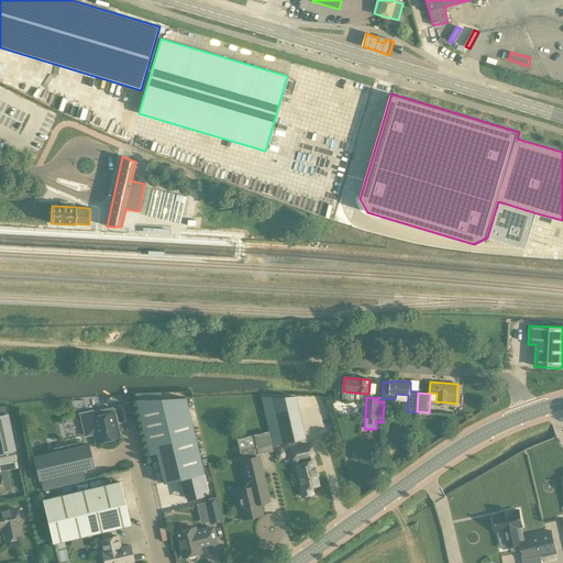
[(185,399),(135,400),(138,408),(148,452),(156,450),(165,483),(186,477),(190,496),(208,492),(187,408),(185,399)]
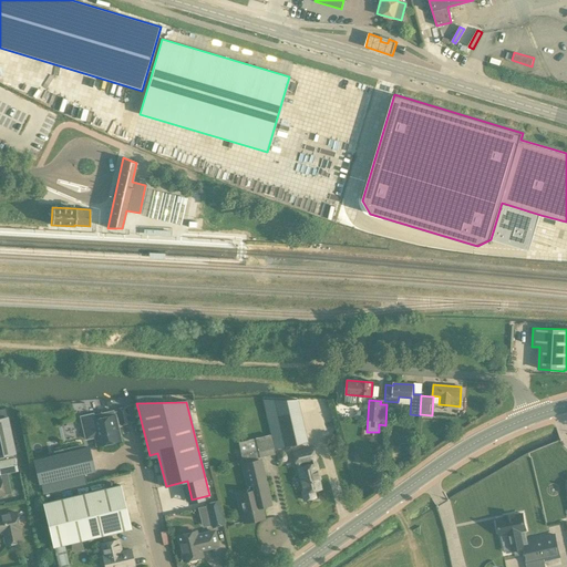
[(126,406),(115,410),(120,425),(130,423),(126,406)]
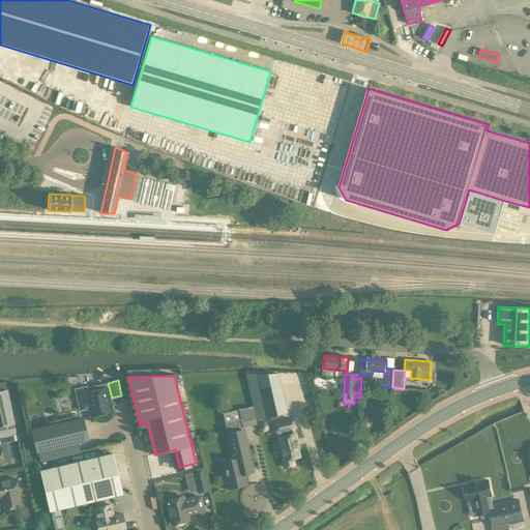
[(265,418),(287,413),(280,380),(258,385),(265,418)]
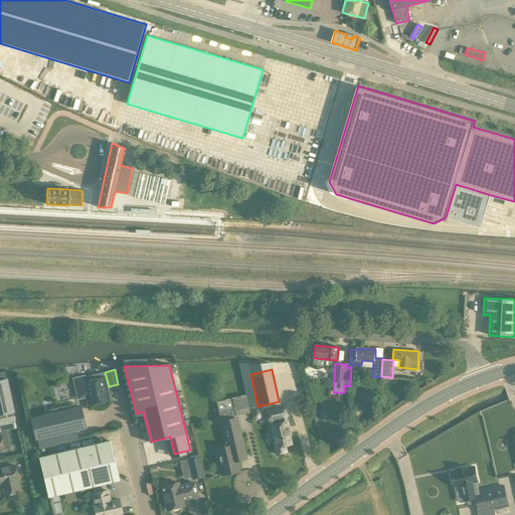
[(84,379),(74,381),(78,399),(88,397),(89,404),(107,400),(104,386),(106,386),(104,377),(103,373),(93,375),(94,379),(84,381),(84,379)]
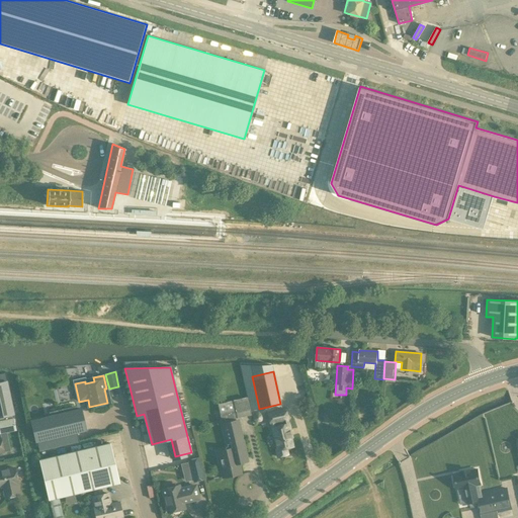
[(6,381),(0,382),(0,433),(15,430),(11,414),(13,414),(6,381)]
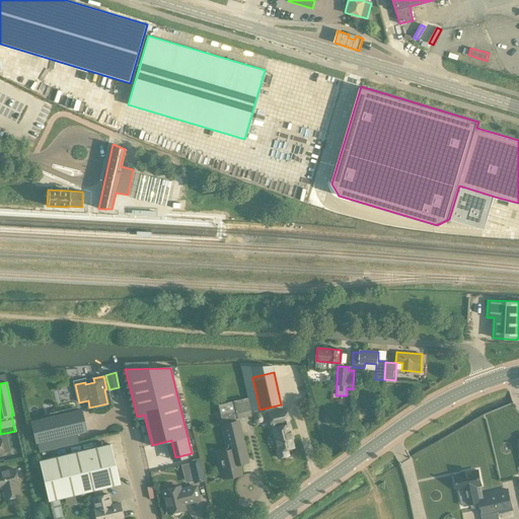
[(237,419),(251,416),(247,397),(218,404),(220,413),(222,423),(237,419)]
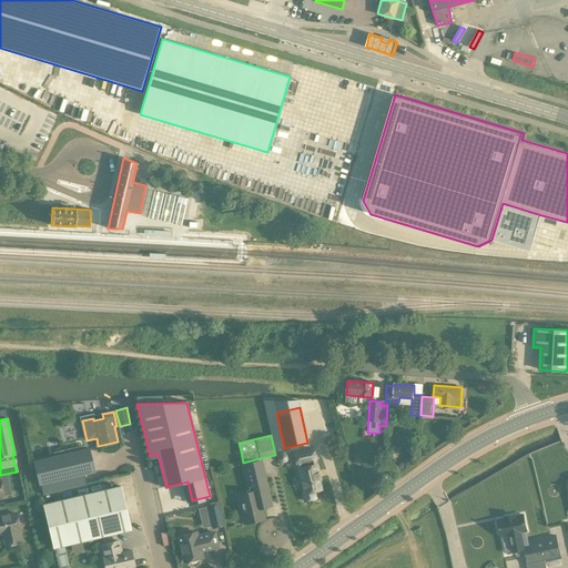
[(321,489),(316,465),(312,447),(294,452),(297,469),(302,494),(303,501),(315,498),(314,492),(321,489)]
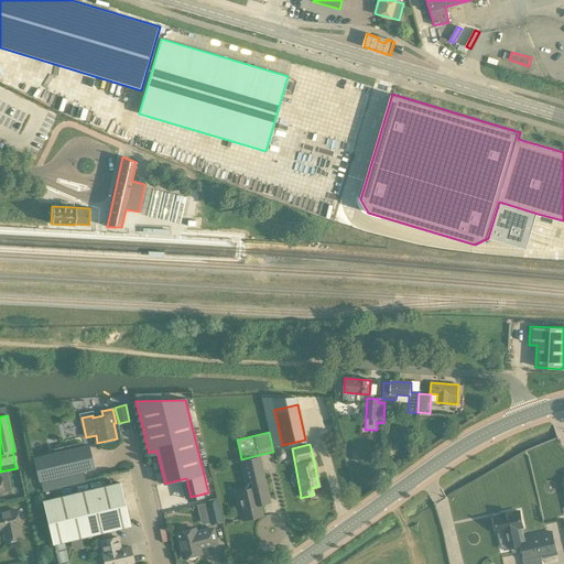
[(38,481),(67,474),(93,468),(87,445),(32,458),(38,481)]
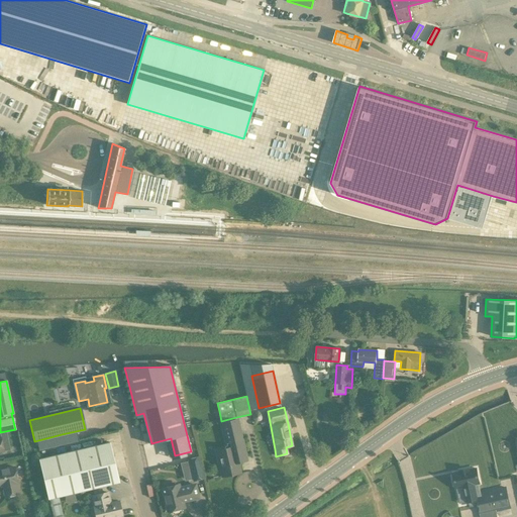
[(261,413),(256,411),(253,412),(251,415),(252,419),(255,420),(260,419),(262,416),(261,413)]
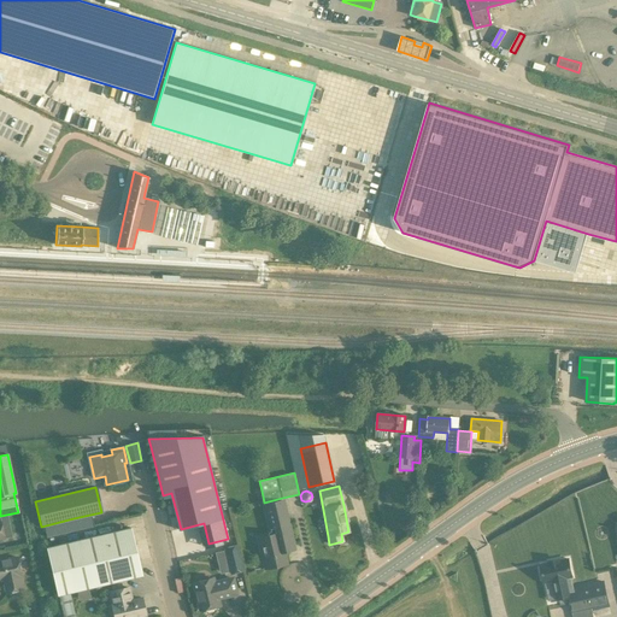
[(283,501),(264,506),(271,536),(258,539),(265,569),(286,563),(283,551),(294,548),(283,501)]
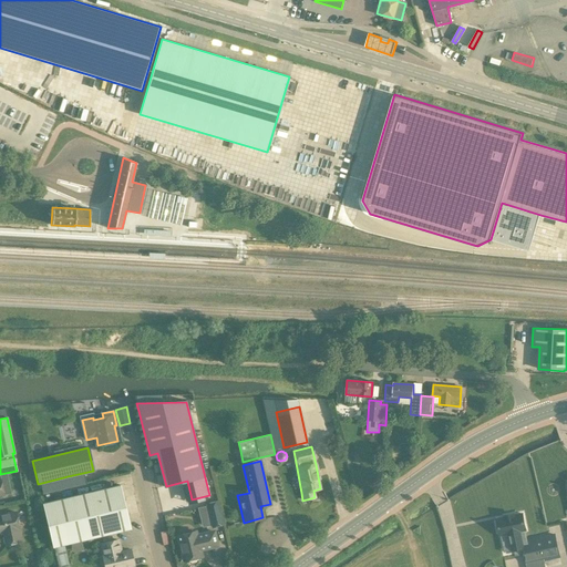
[(43,503),(53,547),(70,543),(81,540),(130,528),(119,485),(43,503)]
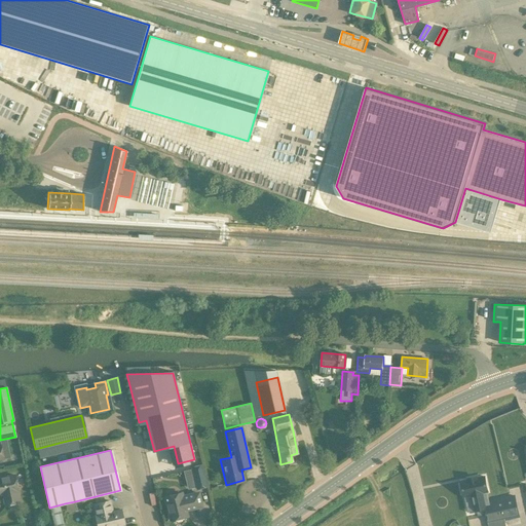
[(207,487),(201,464),(190,467),(195,490),(207,487)]
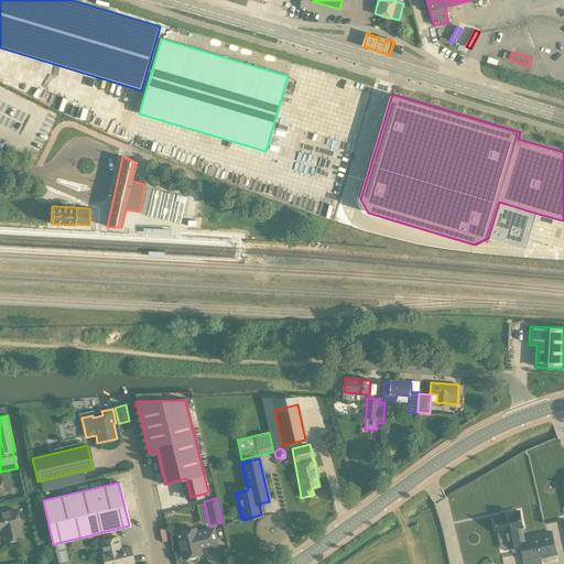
[(4,541),(20,538),(17,525),(19,525),(14,509),(0,512),(0,529),(2,529),(4,541)]
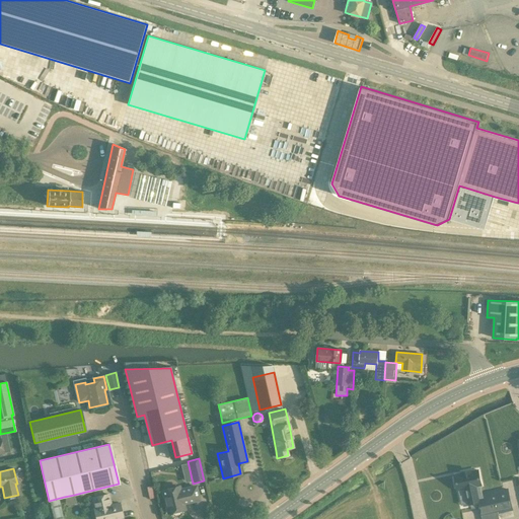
[(498,518),(497,513),(512,509),(508,490),(483,495),(478,496),(476,486),(480,485),(477,470),(470,471),(470,470),(462,472),(462,473),(455,474),(455,478),(454,478),(456,487),(457,487),(458,490),(465,489),(468,504),(470,504),(478,502),(480,508),(483,518),(498,518)]
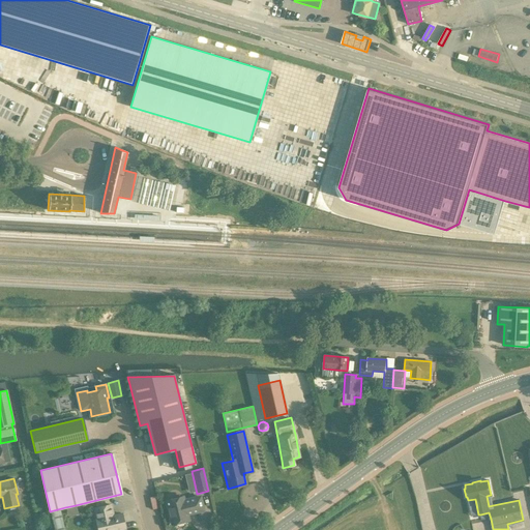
[(182,497),(166,501),(172,524),(176,523),(178,524),(183,523),(185,521),(188,520),(186,513),(203,510),(200,497),(183,501),(182,497)]
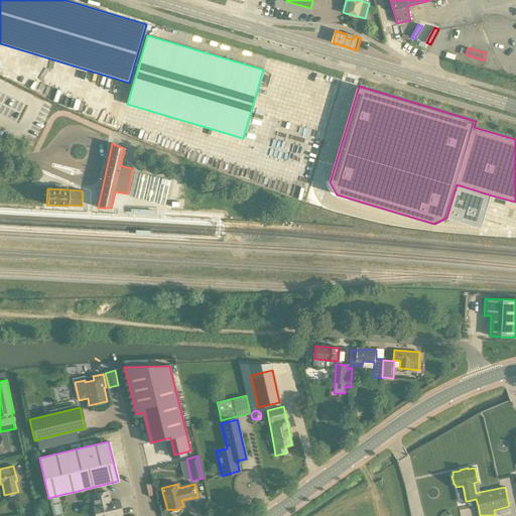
[(108,491),(91,495),(94,506),(96,515),(115,515),(122,515),(121,510),(122,509),(121,505),(120,505),(119,500),(111,502),(108,491)]
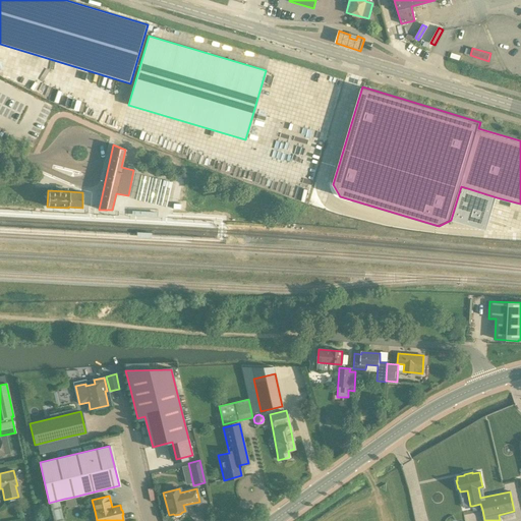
[(50,507),(53,520),(61,520),(58,505),(50,507)]
